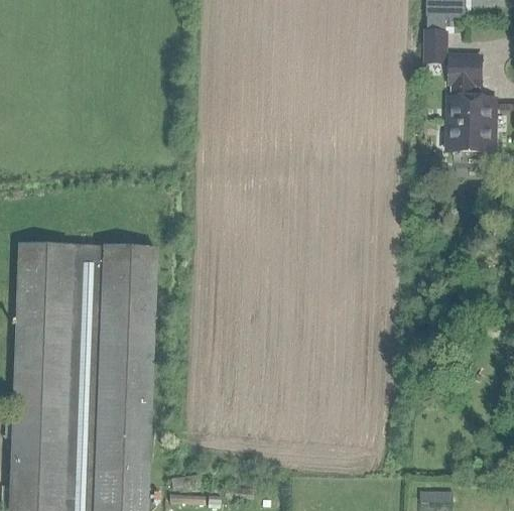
[(427,58),(446,58),(446,30),(428,30),(427,58)]
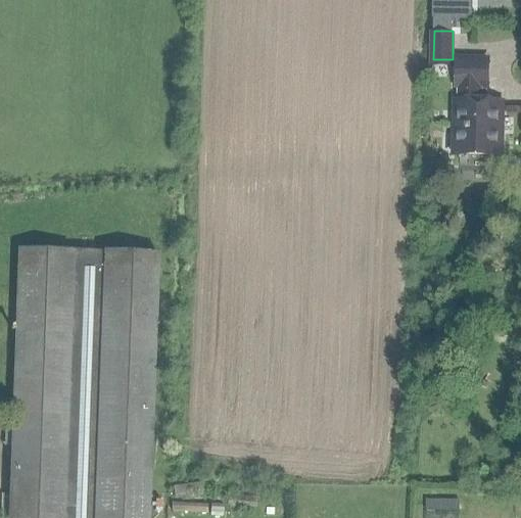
[(478,150),(498,144),(498,133),(502,133),(503,99),(485,98),(485,83),(488,84),(489,56),(459,55),(458,83),(459,83),(459,98),(458,98),(457,126),(461,126),(461,143),(478,150)]
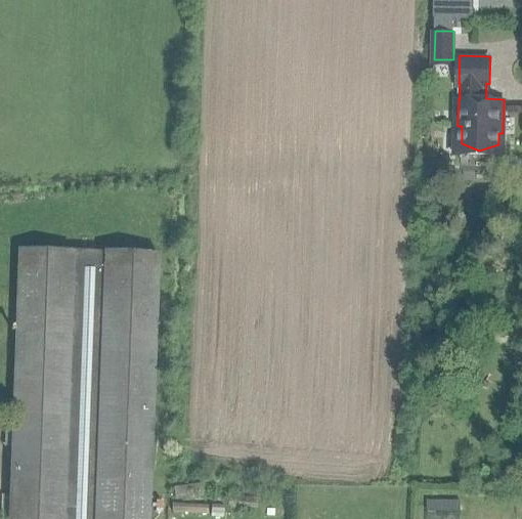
[(147,518),(156,250),(17,245),(10,492),(9,501),(8,518),(147,518)]
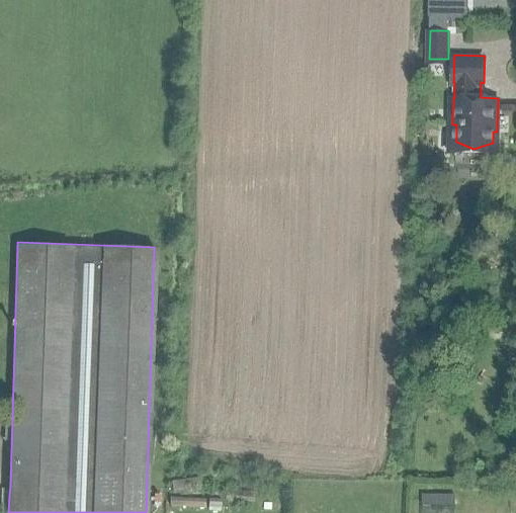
[(172,479),(174,490),(202,487),(200,476),(172,479)]
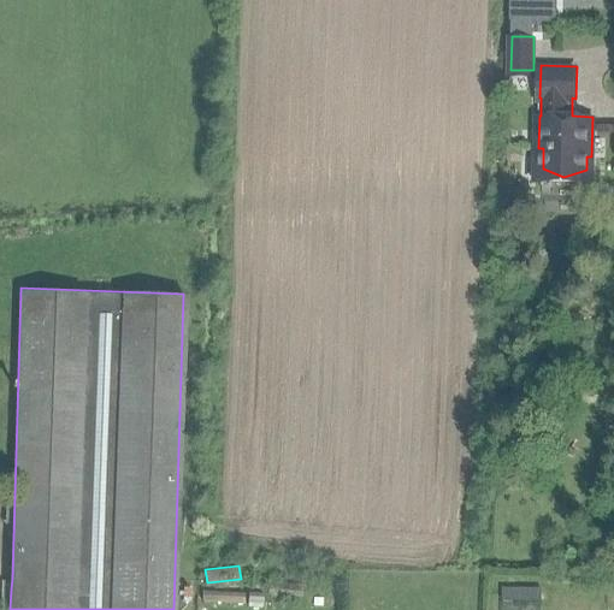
[(263,581),(249,575),(247,581),(260,587),(263,581)]
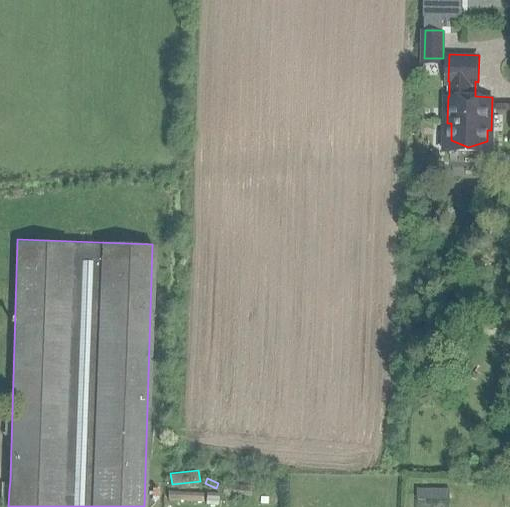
[(2,481),(1,489),(9,489),(10,481),(2,481)]
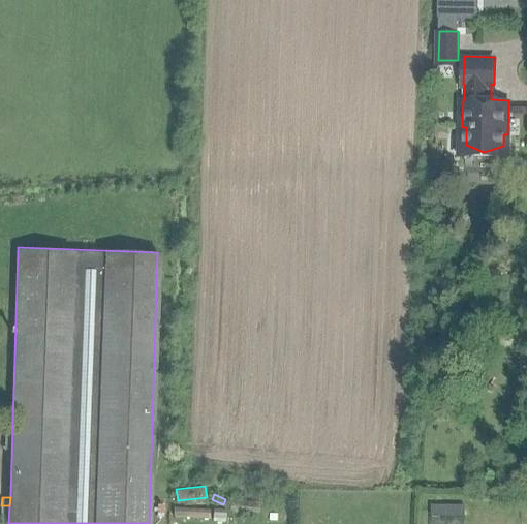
[(437,511),(469,511),(469,500),(437,499),(437,511)]
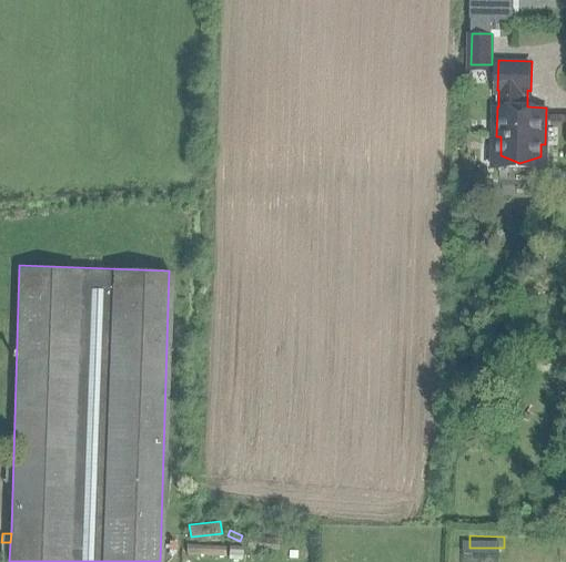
[(187,543),(187,552),(225,553),(225,544),(187,543)]
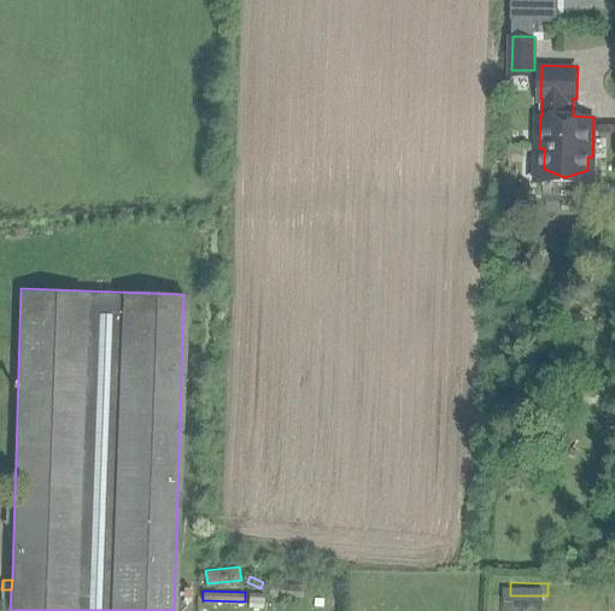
[(265,592),(251,592),(251,601),(265,601),(265,592)]
